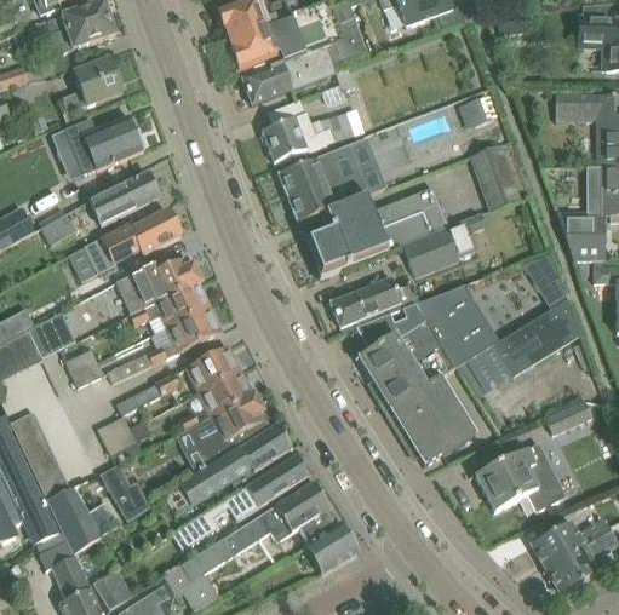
[(35,0),(41,16),(46,13),(47,15),(62,9),(59,3),(66,0),(35,0)]
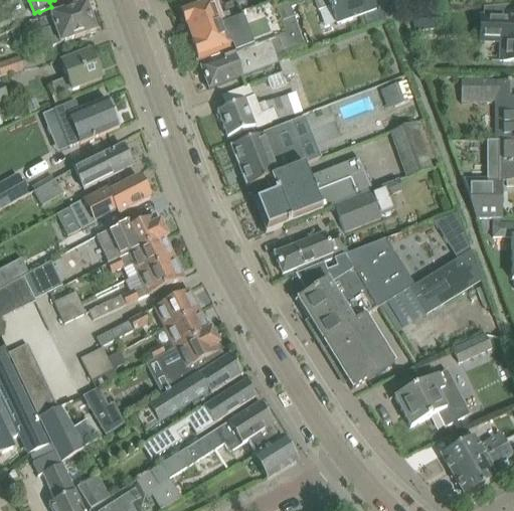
[(249,11),(248,8),(245,0),(236,0),(201,0),(180,8),(186,25),(189,24),(191,31),(249,11)]
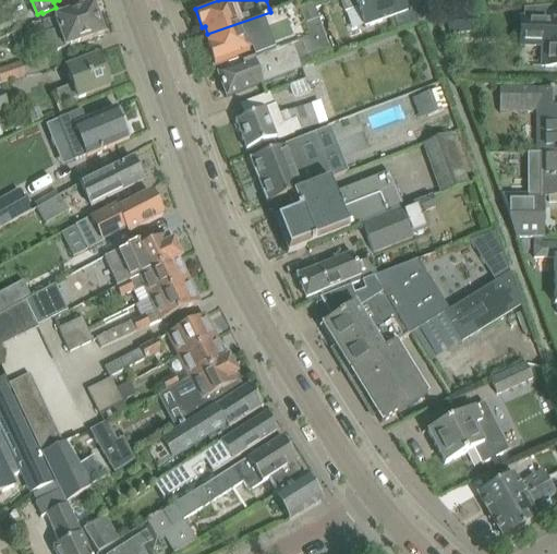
[(255,57),(324,28),(319,17),(316,8),(316,7),(330,1),(329,0),(300,0),(294,2),(294,0),(269,9),(270,12),(207,34),(210,43),(207,44),(215,63),(252,48),(255,57)]
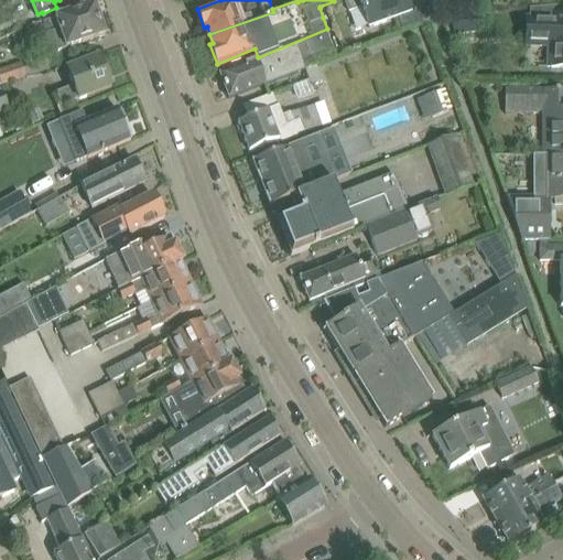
[(346,0),(349,9),(361,4),(369,24),(412,9),(409,0),(346,0)]
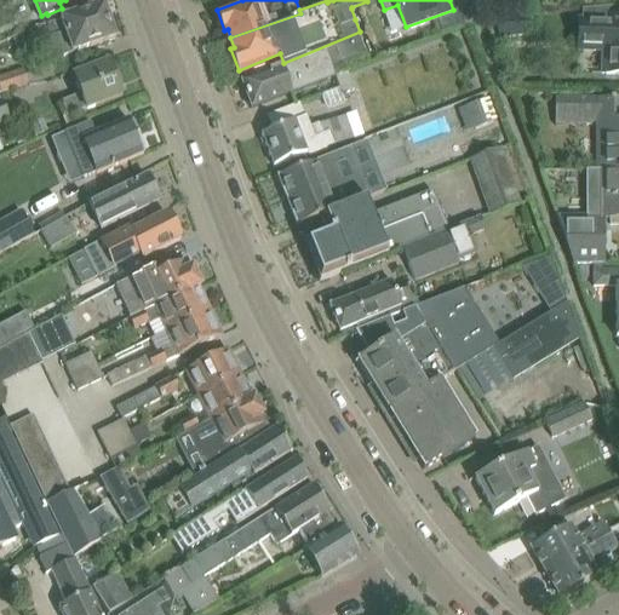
[(482,0),(485,10),(502,6),(500,0),(482,0)]
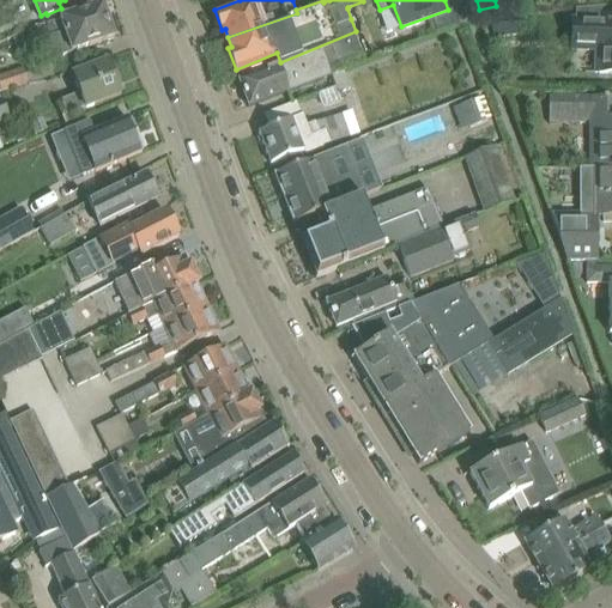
[(115,36),(103,2),(65,14),(48,22),(59,54),(115,36)]
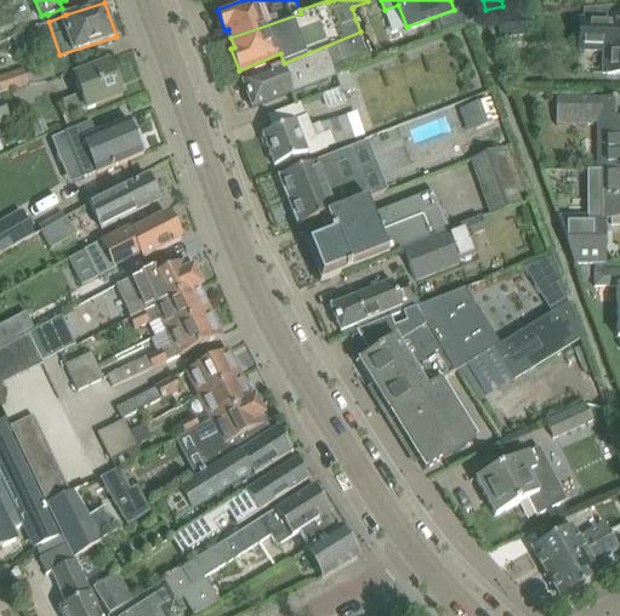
[(619,3),(584,6),(584,16),(578,16),(579,49),(613,50),(613,70),(619,70),(619,3)]
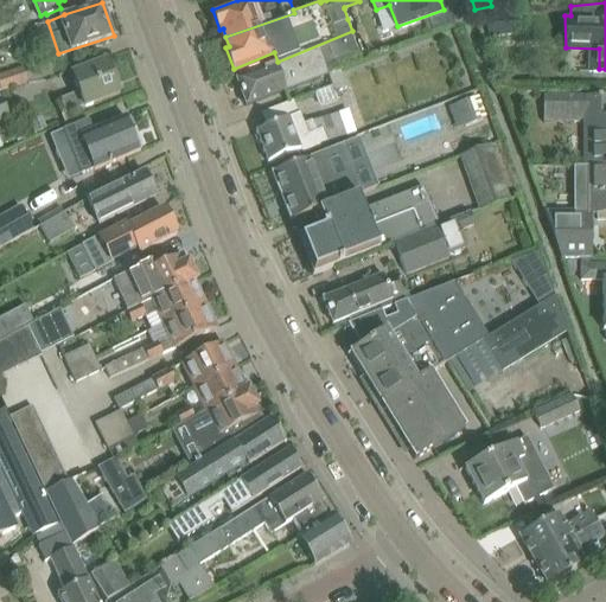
[(510,13),(488,14),(489,33),(511,31),(510,13)]
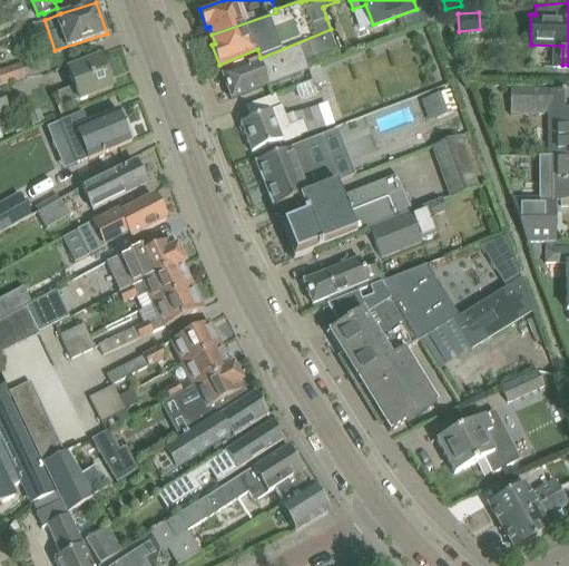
[(339,54),(336,47),(336,46),(331,29),(261,58),(222,72),(232,97),(270,83),(306,67),(339,54)]
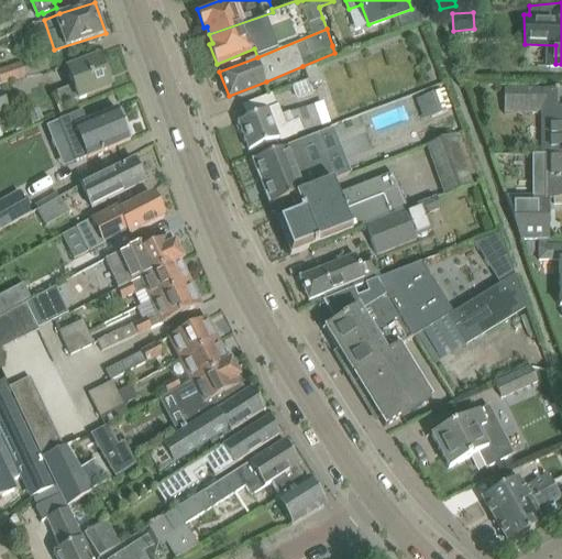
[(58,105),(110,85),(99,55),(67,67),(74,84),(53,91),(58,105)]
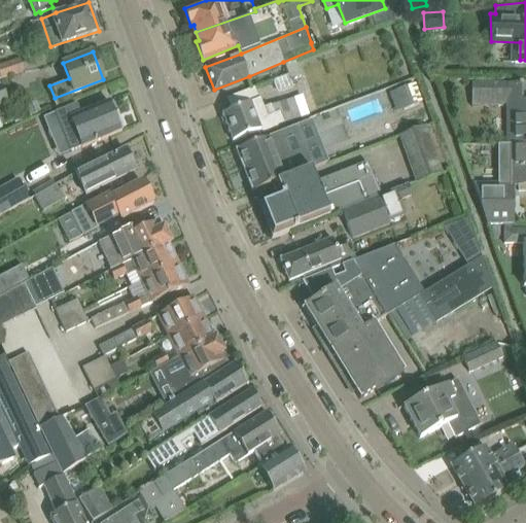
[(0,76),(25,69),(21,57),(0,63),(0,76)]
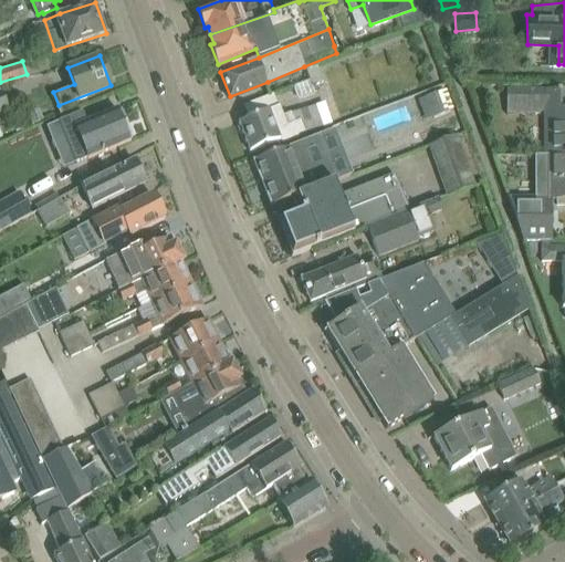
[(564,86),(509,87),(509,103),(524,103),(524,111),(536,111),(536,108),(546,108),(546,152),(552,152),(552,153),(564,152),(564,86)]
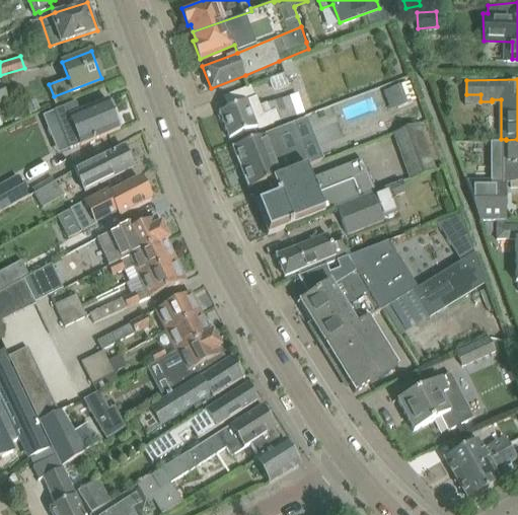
[(0,123),(3,122),(0,113),(0,100),(8,96),(1,81),(0,80),(0,123)]
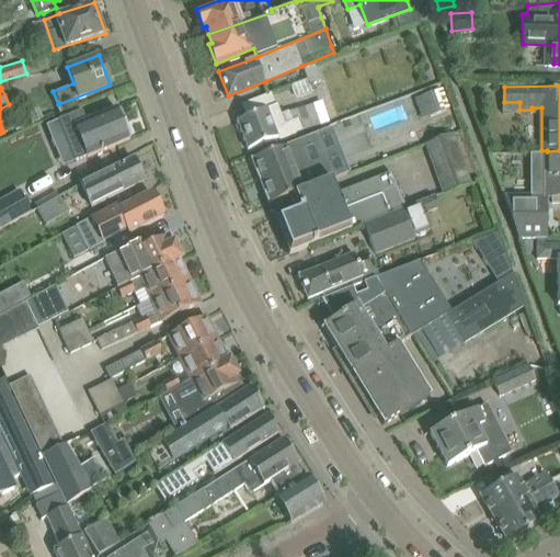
[(440,87),(423,93),(431,112),(446,105),(440,87)]
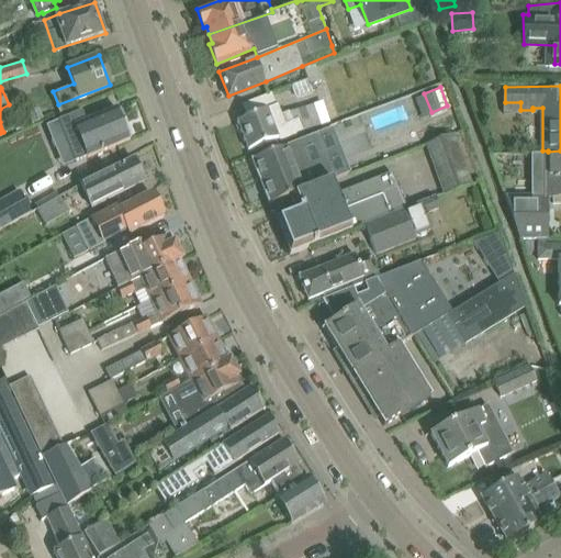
[(280,111),(277,103),(237,119),(249,147),(303,126),(329,119),(323,98),(313,101),(289,109),(289,108),(280,111)]
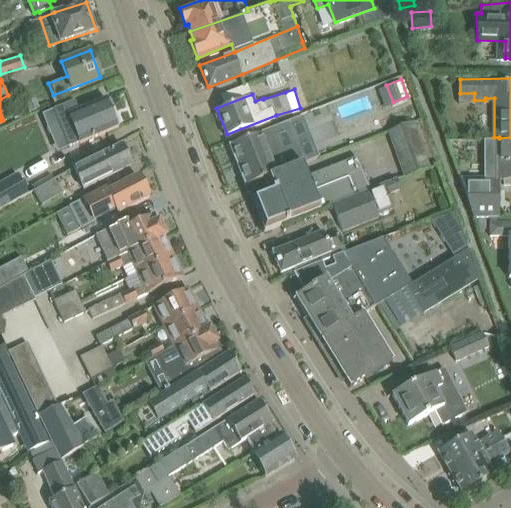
[(119,125),(118,121),(119,119),(117,113),(114,112),(108,97),(79,109),(75,99),(54,107),(69,145),(80,140),(80,141),(119,125)]
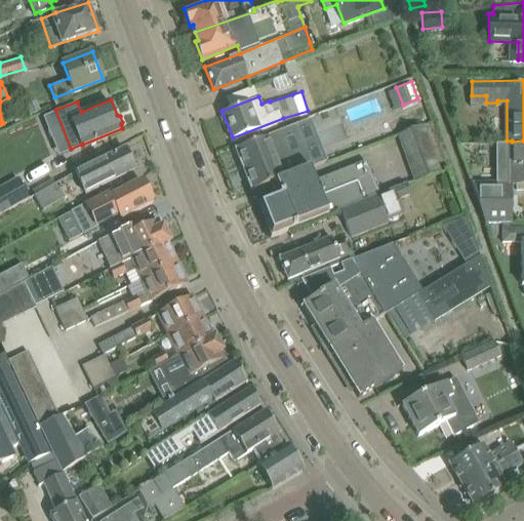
[(424,121),(397,132),(413,179),(440,169),(424,121)]
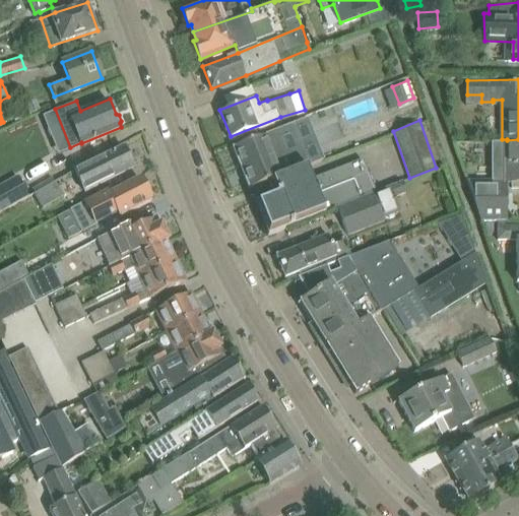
[(266,133),(234,145),(242,167),(282,150),(278,139),(270,143),(266,133)]
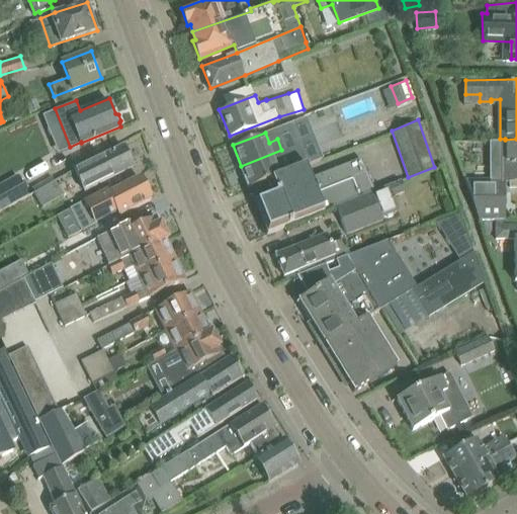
[(516,139),(505,140),(505,139),(500,139),(490,139),(491,179),(500,179),(503,179),(505,179),(505,180),(516,180),(516,139)]
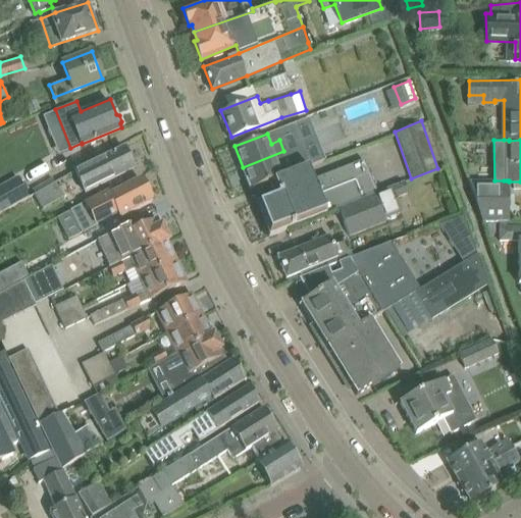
[(101,183),(136,165),(125,145),(76,169),(83,182),(86,191),(101,183)]
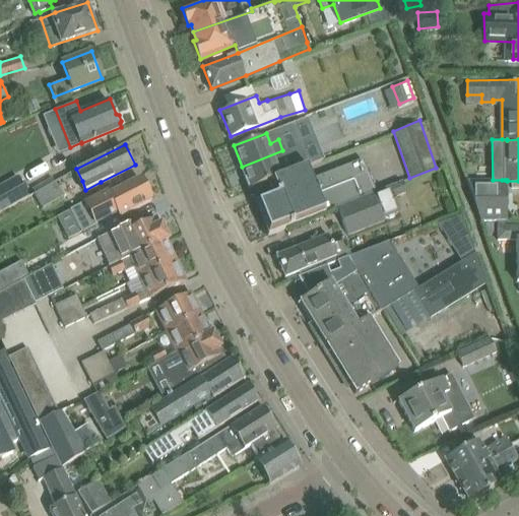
[(287,163),(282,150),(242,167),(250,187),(272,178),(282,174),(279,166),(287,163)]
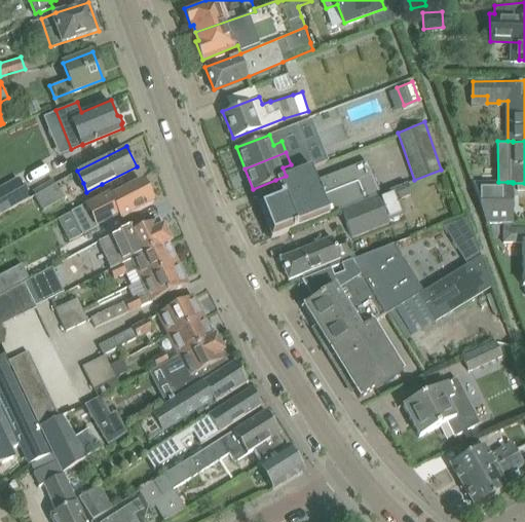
[(379,190),(366,158),(314,179),(309,166),(286,176),(275,180),(280,195),(259,203),(270,232),(303,220),(305,224),(310,222),(309,217),(351,199),(352,201),(379,190)]
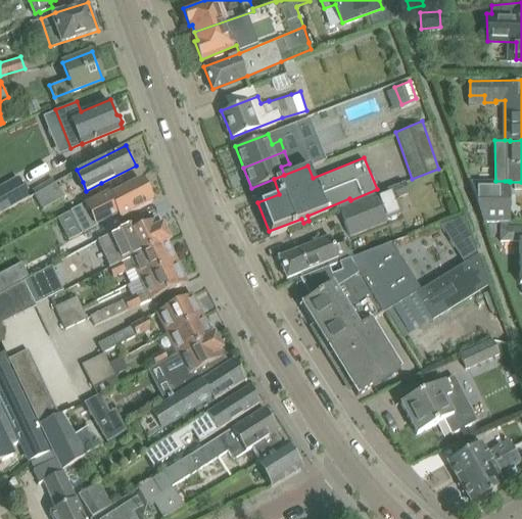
[(152,200),(141,176),(111,191),(109,187),(69,207),(83,232),(97,225),(96,223),(120,210),(122,216),(152,200)]
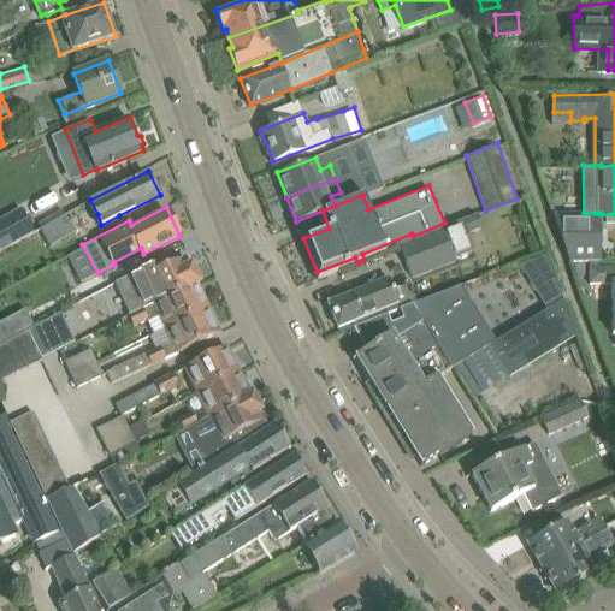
[(51,244),(76,230),(66,212),(41,226),(51,244)]
